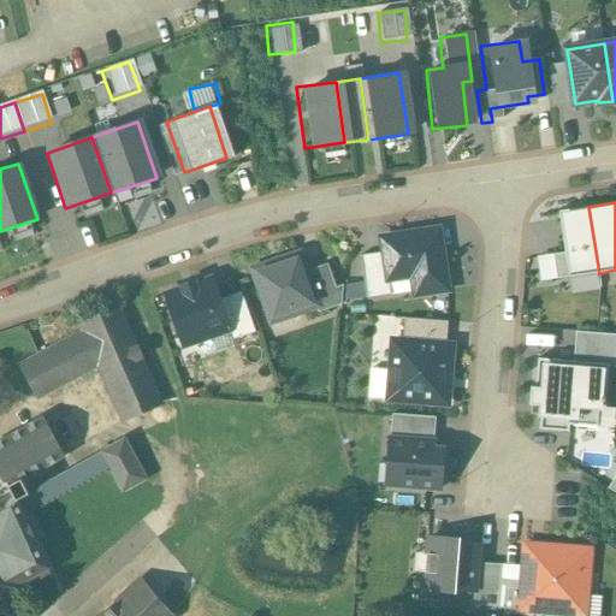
[(588,207),(560,212),(566,253),(554,254),(557,279),(569,277),(569,278),(599,273),(588,207)]
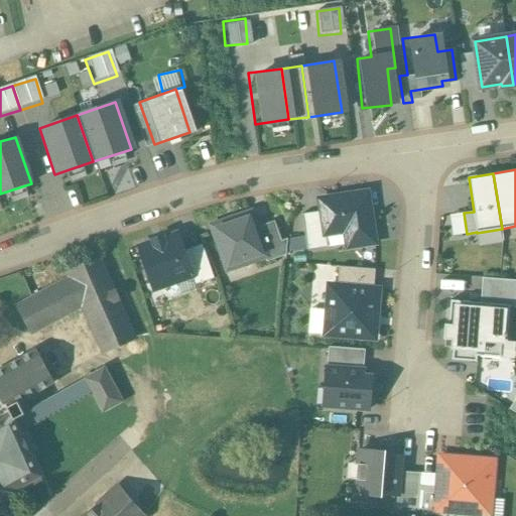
[(368,192),(319,200),(321,212),(302,214),(307,250),(329,247),(327,234),(346,232),(348,247),(375,243),(368,192)]
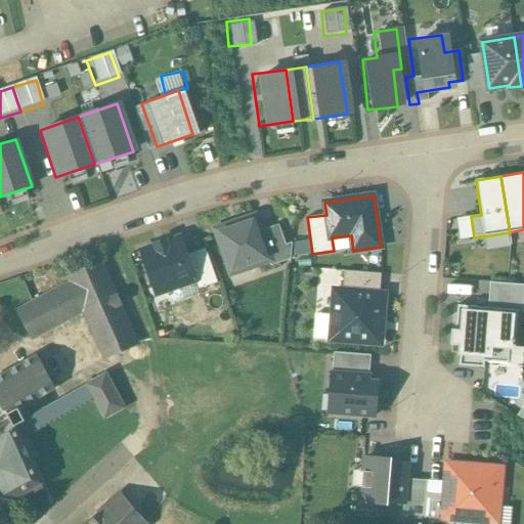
[(256,215),(216,229),(231,274),(271,260),(256,215)]
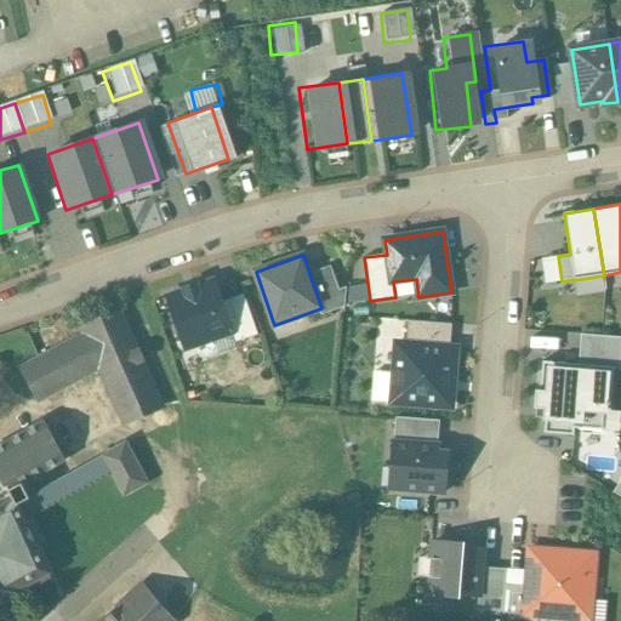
[(214,281),(169,297),(186,348),(231,332),(232,332),(221,302),(214,281)]
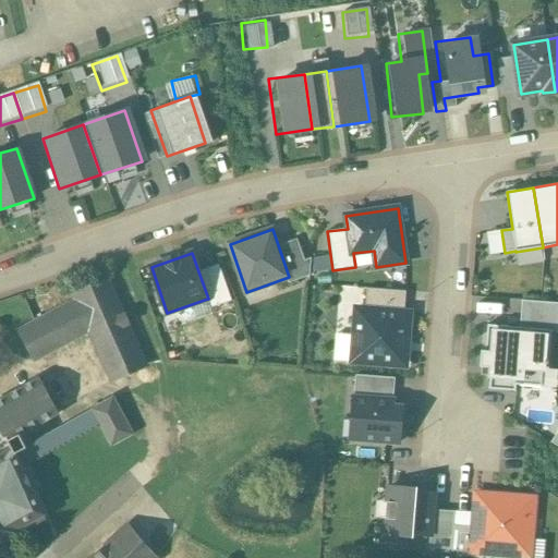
[(148,367),(106,263),(65,278),(76,300),(77,302),(88,329),(110,383),(148,367)]
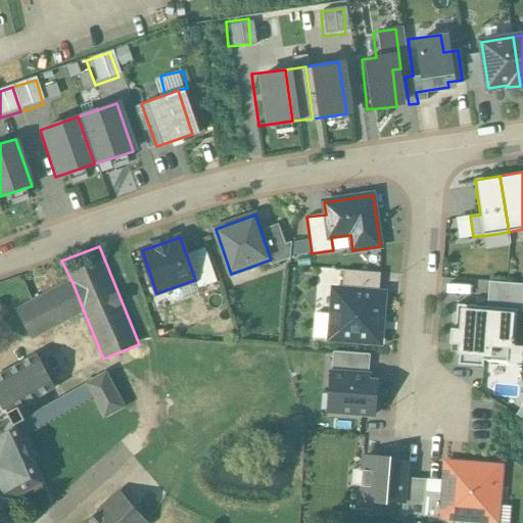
[(218,282),(205,247),(186,254),(195,280),(194,280),(197,289),(218,282)]
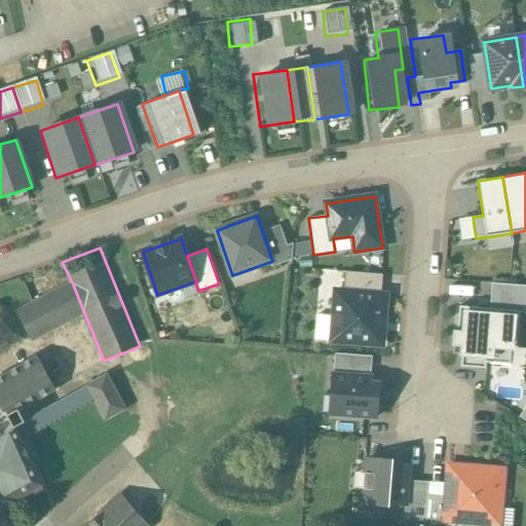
[(383,274),(346,271),(344,292),(381,295),(383,274)]
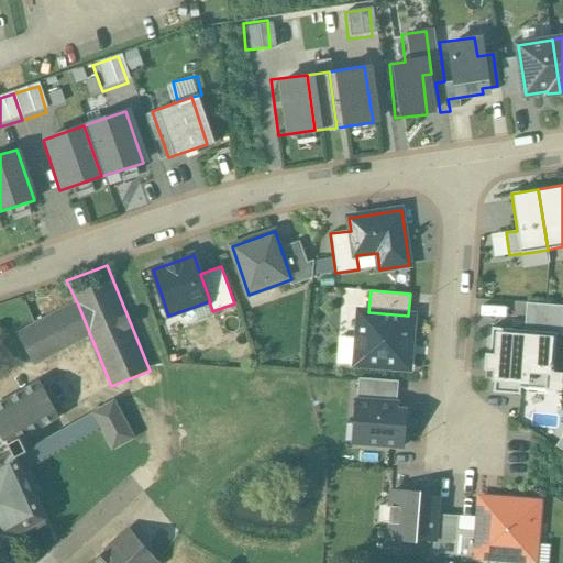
[(77,302),(19,335),(34,361),(89,332),(78,305),(77,302)]
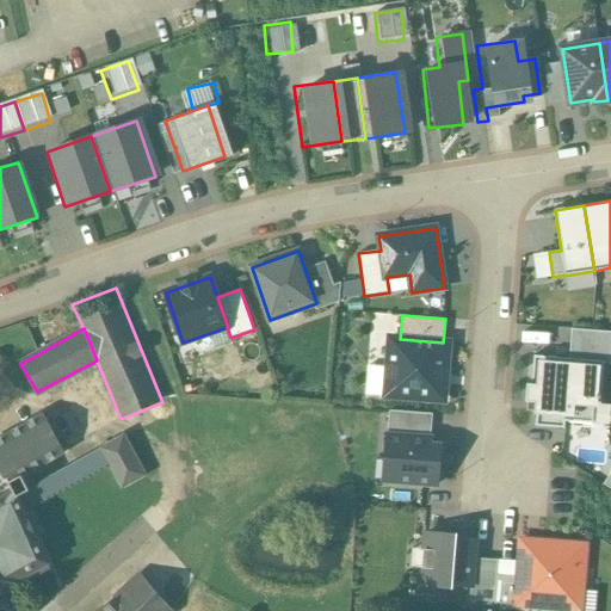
[(400,339),(390,339),(387,396),(443,400),(448,343),(443,343),(400,339)]
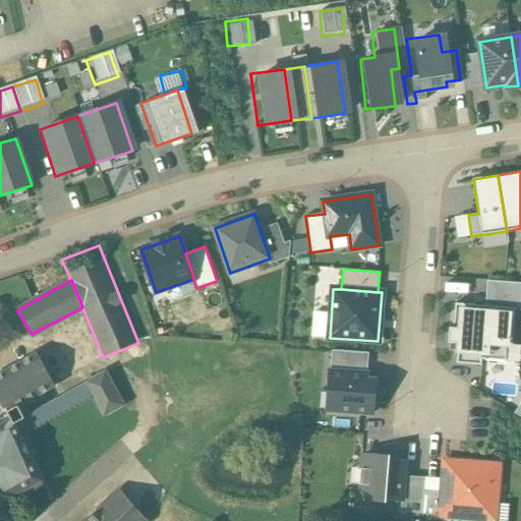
[(487,343),(507,345),(512,345),(515,308),(456,303),(454,328),(450,327),(448,343),(459,343),(458,351),(487,353),(487,343)]
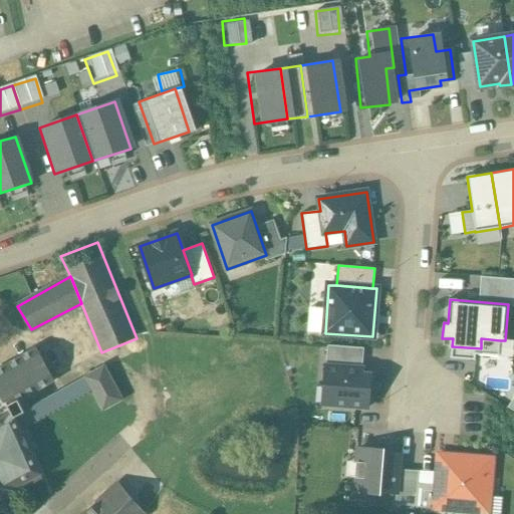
[(35,348),(0,368),(0,395),(3,401),(8,412),(10,416),(19,411),(14,401),(52,379),(35,348)]
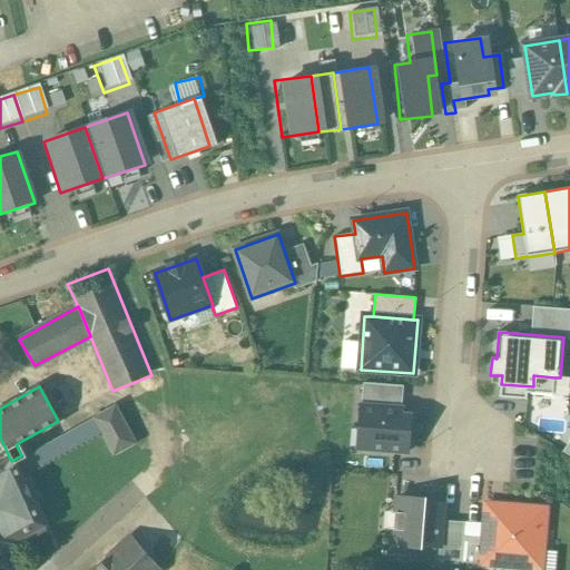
[(401,389),(360,386),(356,431),(364,431),(362,459),(410,461),(413,413),(399,413),(401,389)]
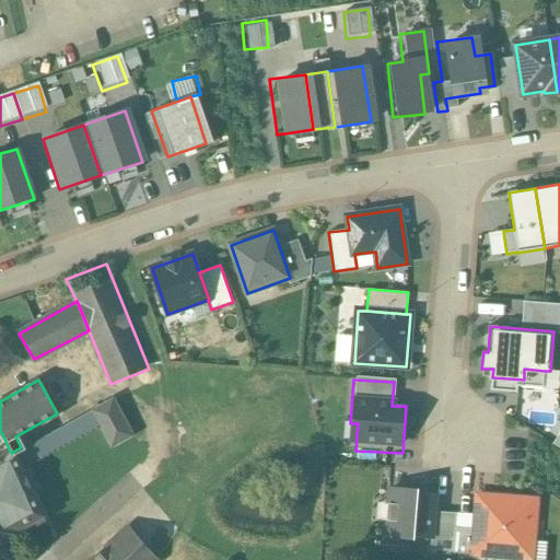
[(9,448),(0,452),(0,544),(20,534),(18,529),(45,514),(11,453),(9,448)]
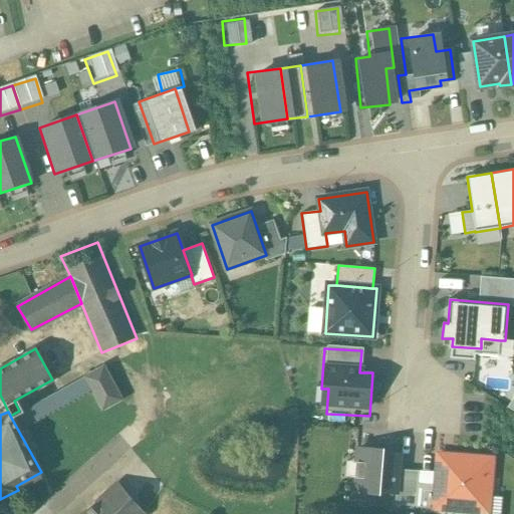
[(492,513),(499,452),(440,445),(433,510),(468,513),(492,513)]
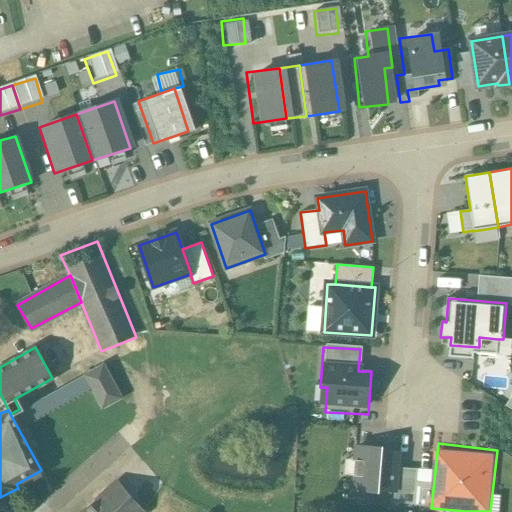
[(392,449),(351,449),(351,493),(393,494),(393,507),(413,507),(413,471),(392,471),(392,449)]
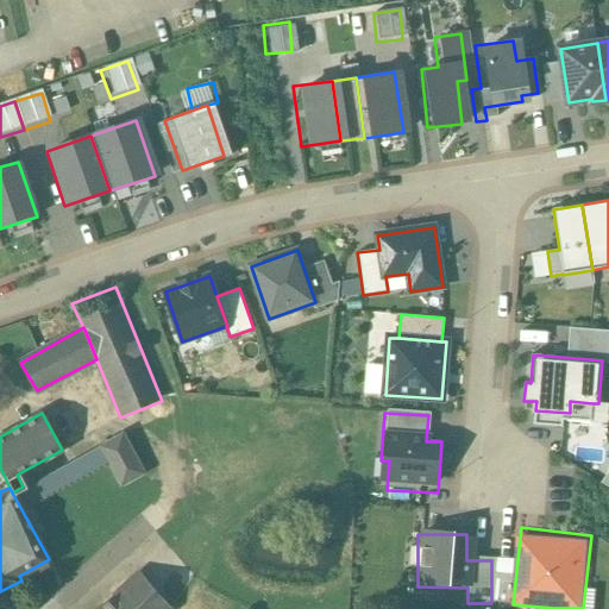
[(140,575),(104,608),(173,608),(174,608),(140,575)]
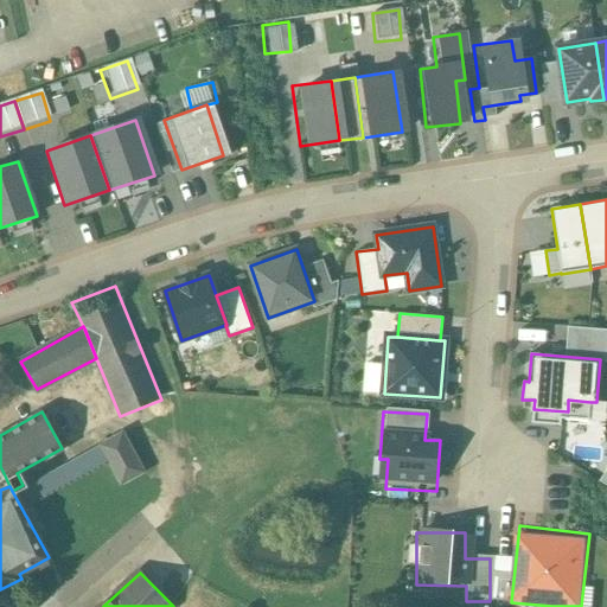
[(583,606),(593,606),(596,585),(587,585),(583,606)]
